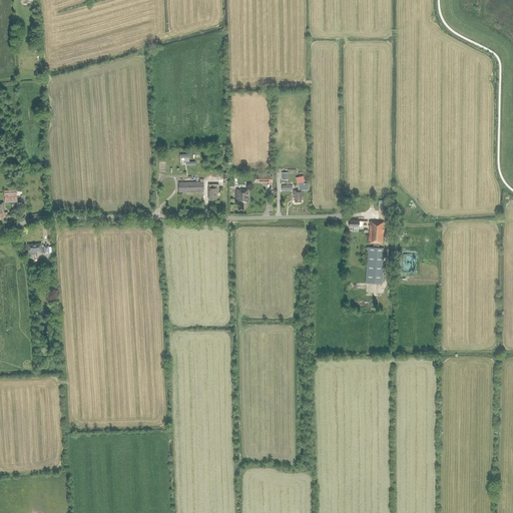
[(298,183),(305,181),(303,175),(296,177),(298,183)]
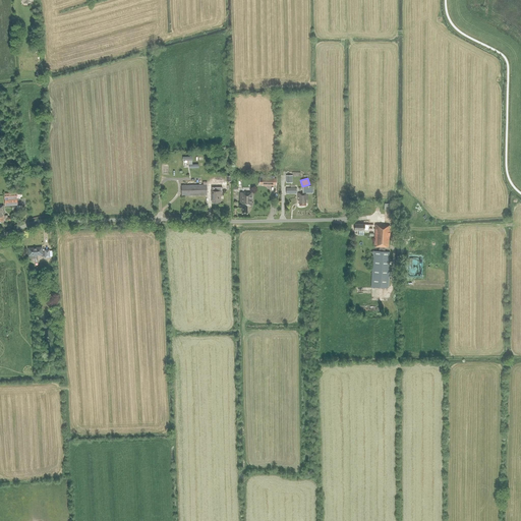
[(207,195),(207,184),(207,182),(203,182),(203,184),(181,185),(181,195),(207,195)]
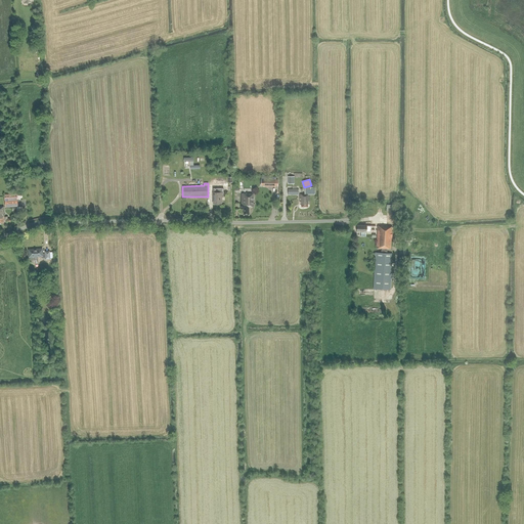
[(221,204),(221,192),(216,192),(216,190),(209,190),(209,197),(213,197),(213,204),(221,204)]
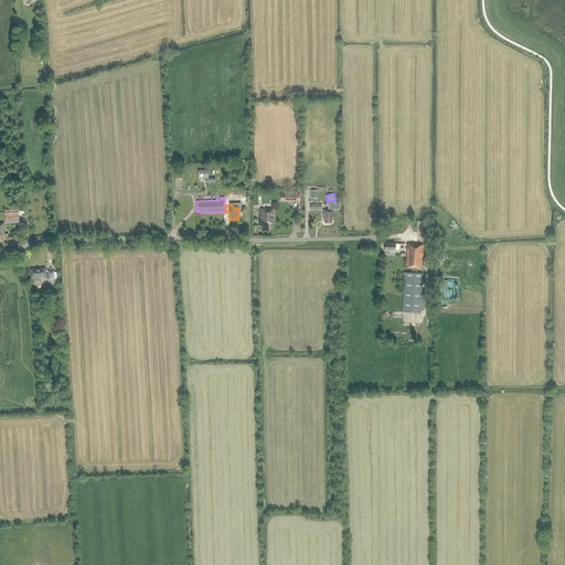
[(274,223),(274,208),(260,209),(260,220),(259,220),(259,225),(263,225),(263,231),(268,231),(268,223),(274,223)]
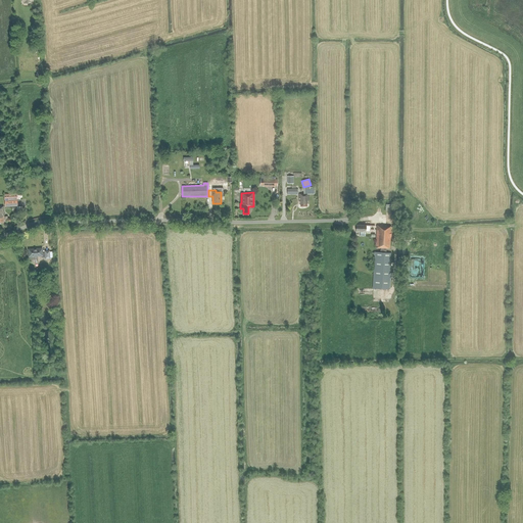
[(4,194),(4,200),(5,206),(17,206),(16,193),(4,194)]
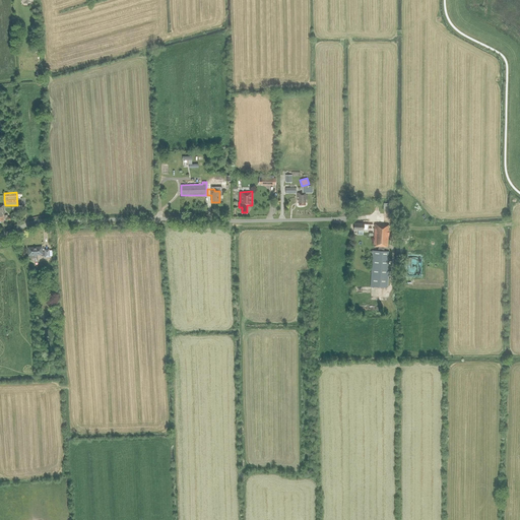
[(307,199),(306,193),(303,193),(297,193),(297,201),(299,201),(299,205),(305,205),(305,199),(307,199)]
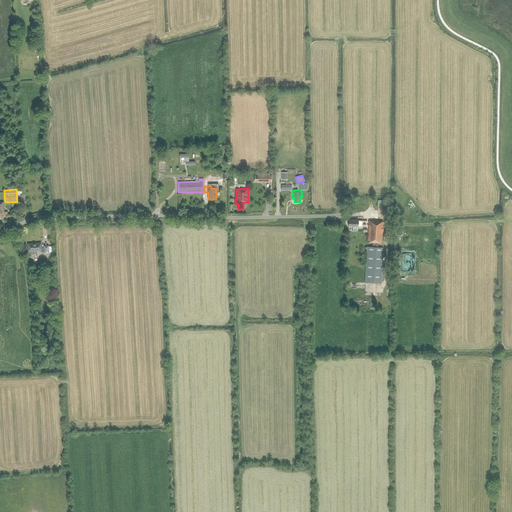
[(0,217),(3,218),(3,216),(4,216),(4,217),(7,216),(7,217),(10,217),(10,214),(6,214),(6,213),(3,213),(3,212),(4,212),(4,202),(0,202),(0,217)]
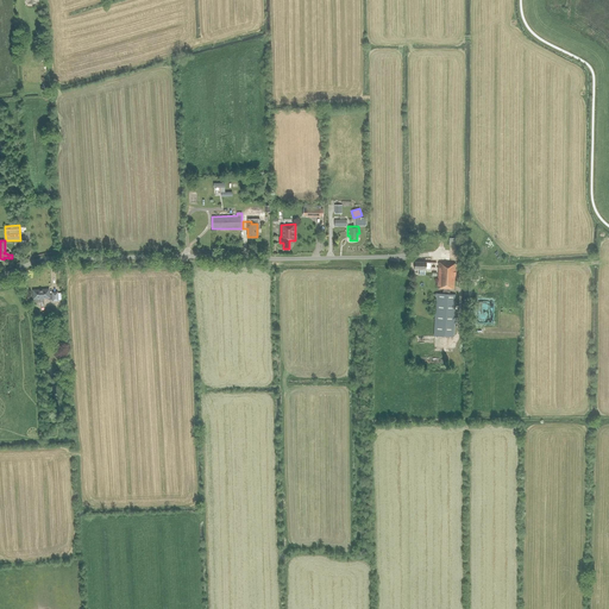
[(450,289),(453,289),(454,280),(456,264),(438,263),(437,288),(443,288),(443,294),(437,294),(434,336),(452,337),(454,295),(449,294),(450,289)]
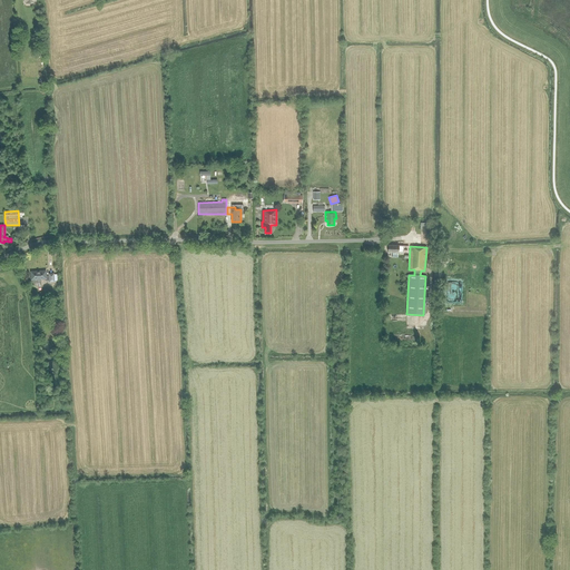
[(55,282),(53,273),(49,274),(49,275),(47,275),(46,271),(30,272),(31,281),(32,281),(33,283),(41,282),(41,279),(46,279),(46,281),(49,281),(49,283),(55,282)]
